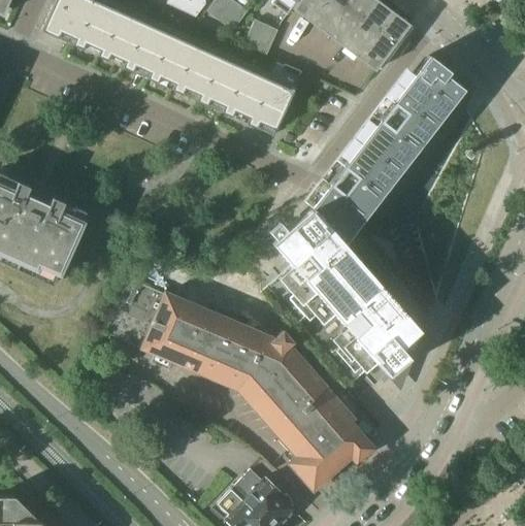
[(0,0),(0,13),(5,17),(11,0),(0,0)]
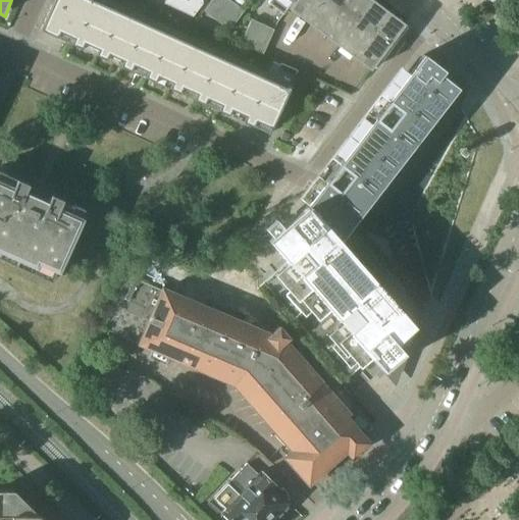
[(57,0),(43,33),(149,81),(272,137),(299,79),(295,76),(297,71),(275,61),(266,80),(96,3),(97,0),(57,0)]
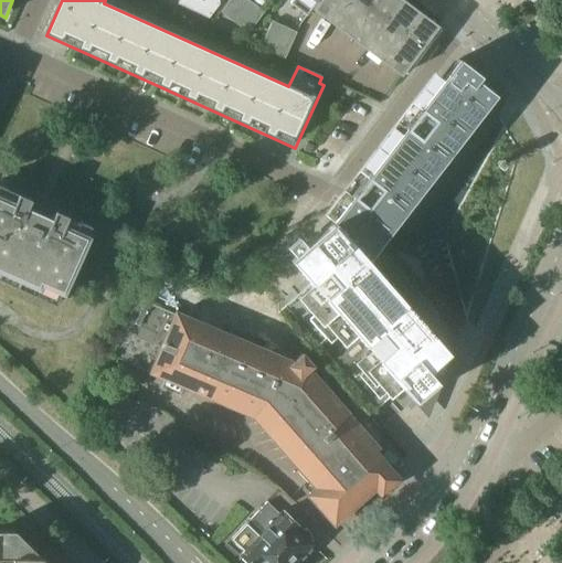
[(222,0),(221,0),(211,0),(208,6),(194,0),(183,0),(181,6),(212,20),(223,7),(222,0)]
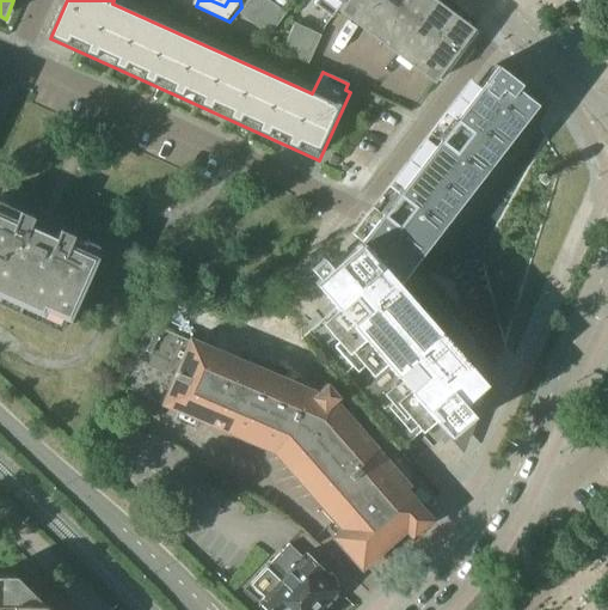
[(289,14),(269,0),(253,0),(243,16),(271,38),(289,14)]
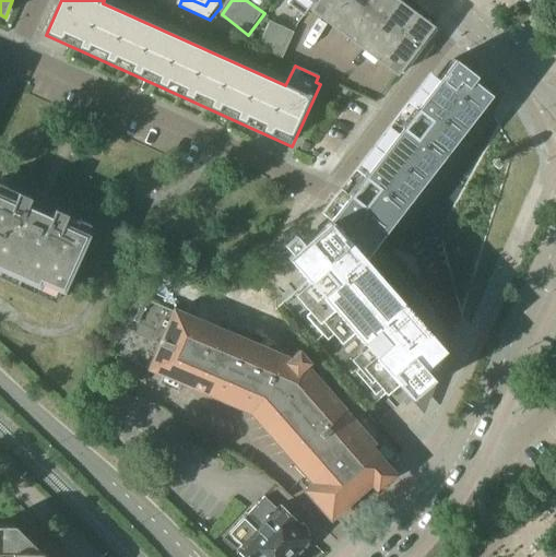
[(294,0),(290,6),(306,19),(311,12),(319,0),(294,0)]
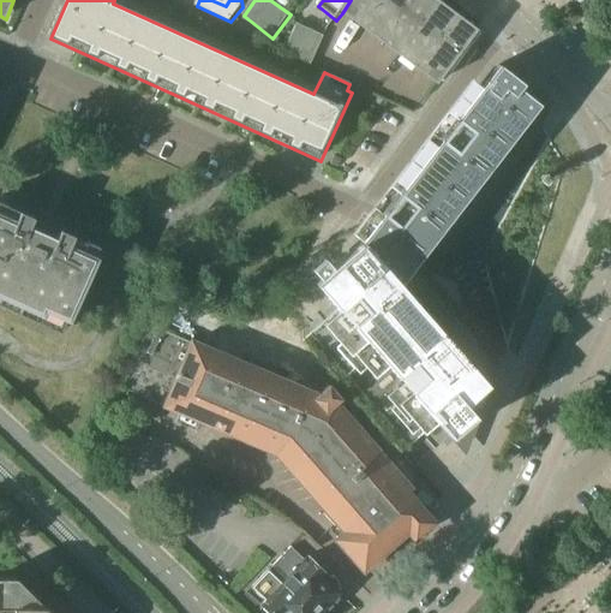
[(351,0),(342,13),(346,16),(361,28),(367,18),(381,0),(351,0)]
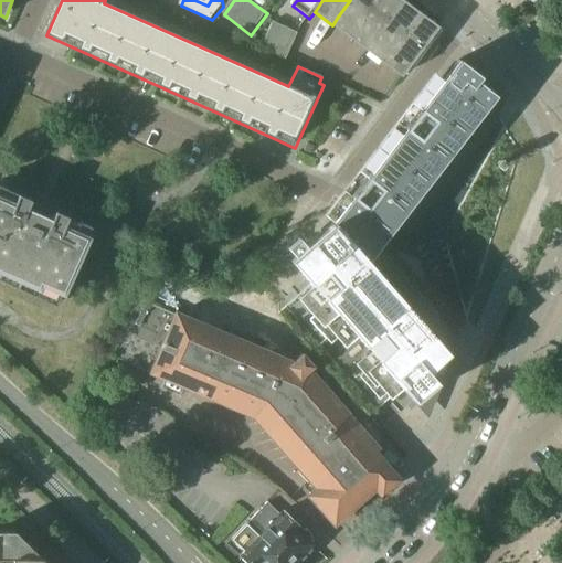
[(350,0),(338,17),(332,25),(350,39),(356,30),(378,0),(350,0)]
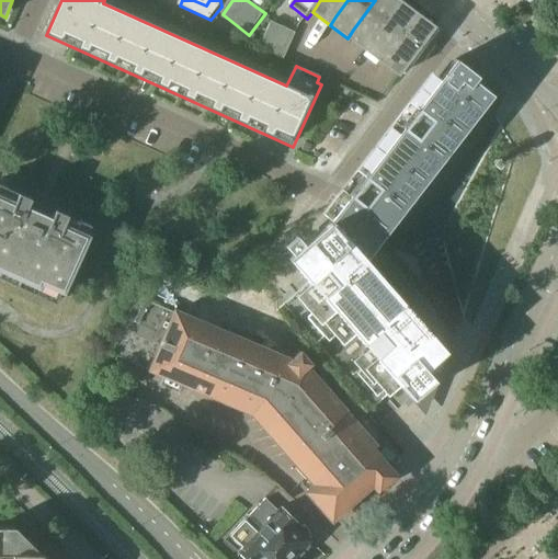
[(375,0),(353,30),(348,38),(365,52),(371,43),(402,2),(399,0),(375,0)]
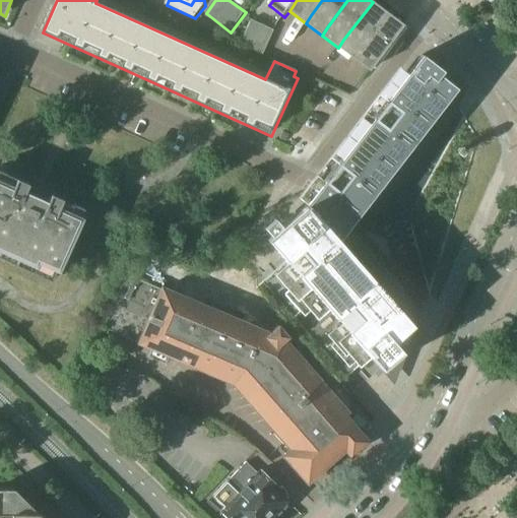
[(343,40),(338,48),(354,60),(360,52),(389,14),(373,2),(343,40)]
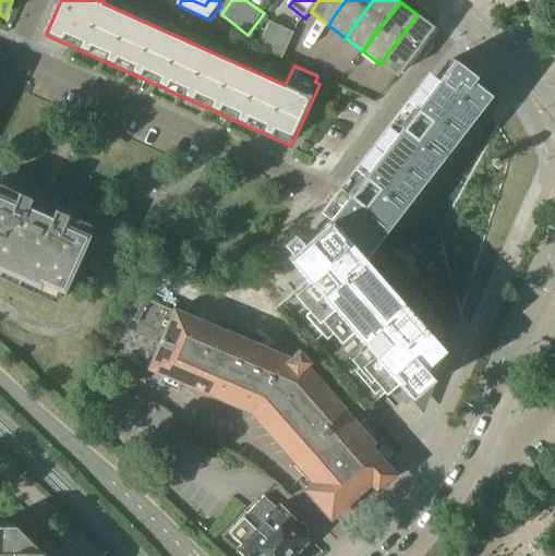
[(386,56),(381,64),(398,77),(405,70),(435,28),(418,15),(386,56)]
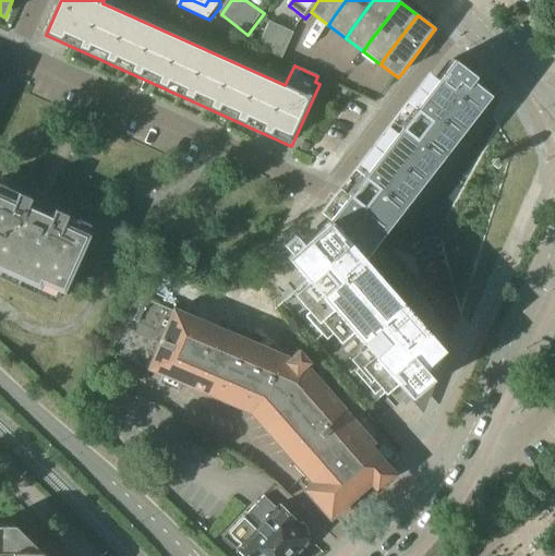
[(325,228),(289,258),(411,398),(420,390),(429,401),(453,341),(450,339),(450,338),(373,250),(394,225),(406,230),(493,117),(494,116),(486,105),(491,98),(492,97),(491,96),(473,83),(478,77),(456,61),(346,204),(333,220),(332,221),(325,228)]
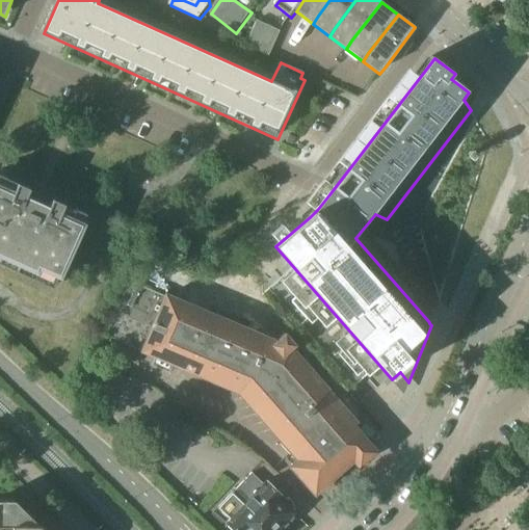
[(2,163),(0,167),(0,264),(54,290),(93,205),(59,189),(50,208),(28,199),(36,179),(2,163)]
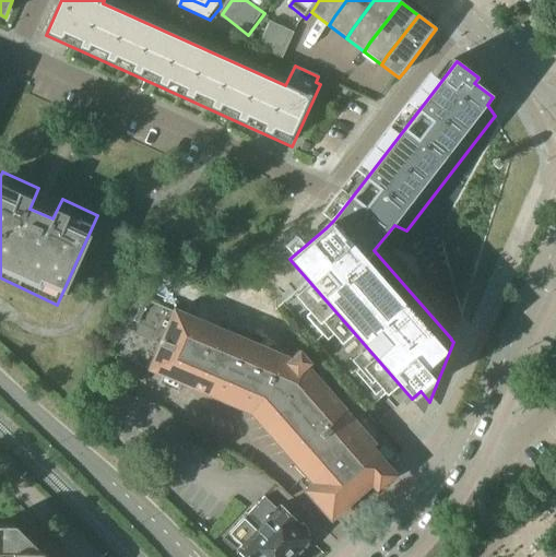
[(319,357),(338,340),(294,289),(279,303),(279,312),(319,357)]
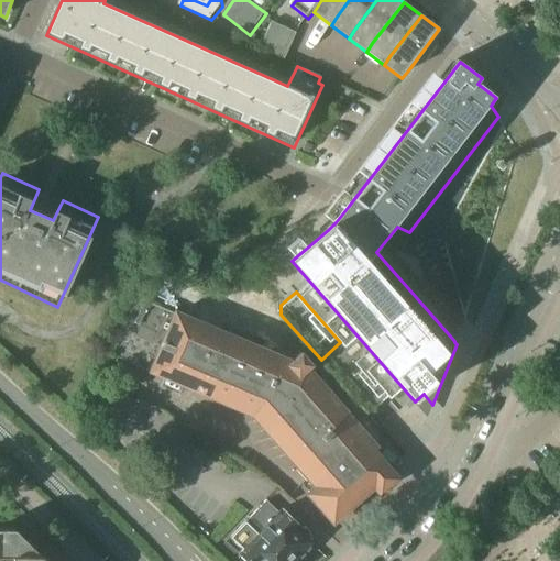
[(114,355),(200,392),(256,417),(319,491),(313,496),(336,524),(376,490),(382,496),(397,484),(375,457),(377,455),(310,374),(317,369),(306,355),(293,365),(227,334),(168,310),(168,311),(140,299),(114,355)]
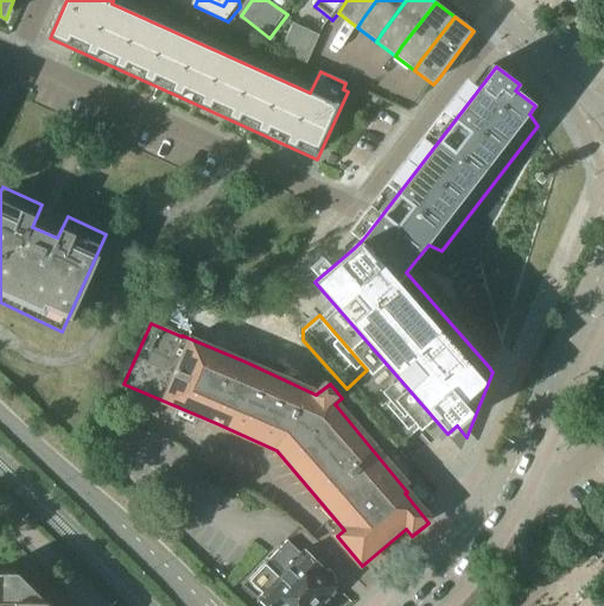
[(317,605),(338,585),(306,553),(316,543),(303,529),(267,566),(267,565),(250,581),(264,594),(259,600),(264,605),(317,605)]
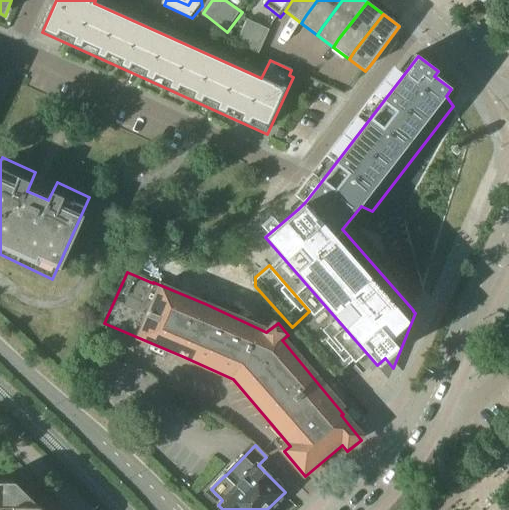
[(42,509),(15,483),(0,483),(0,509),(42,509)]
